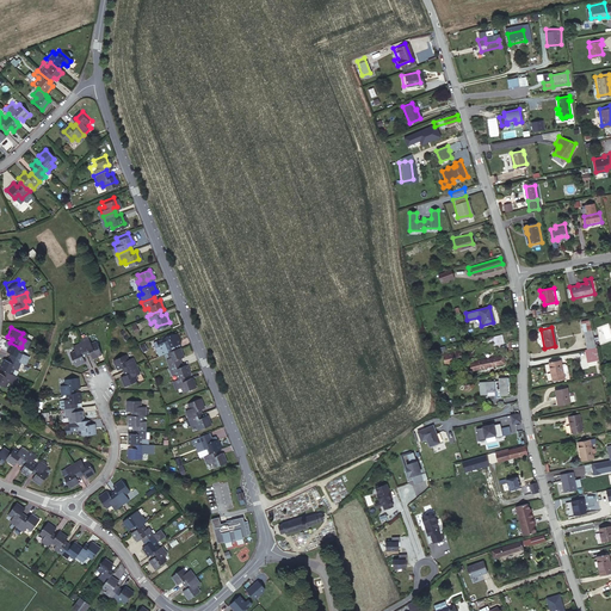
[(160,344),(164,352),(166,351),(177,347),(174,343),(179,341),(174,332),(162,337),(165,343),(160,344)]
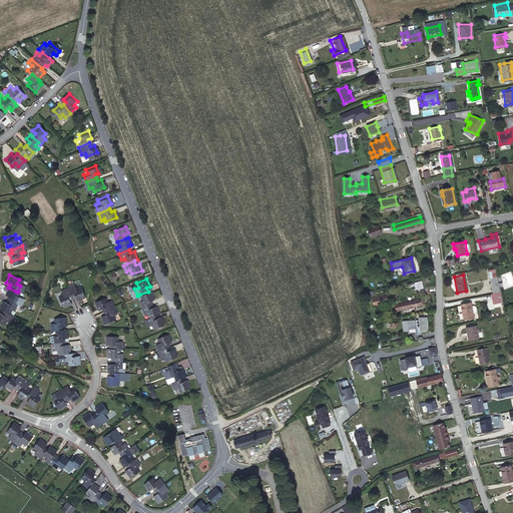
[(490,294),(497,293),(494,279),(487,280),(490,294)]
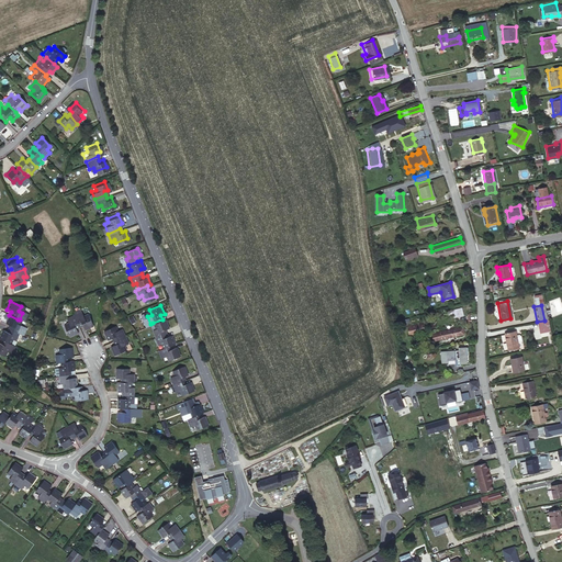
[(71,313),(77,326),(80,324),(82,327),(90,324),(86,312),(80,313),(79,310),(71,313)]
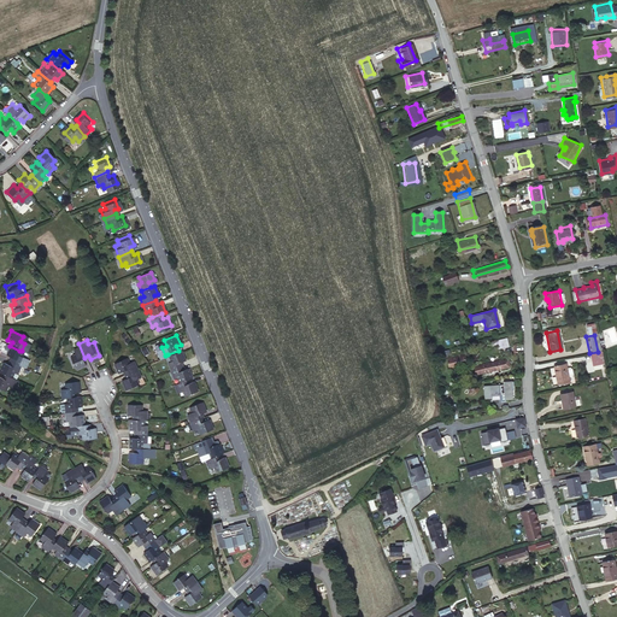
[(501,346),(499,347),(500,351),(510,348),(509,340),(500,342),(501,346)]
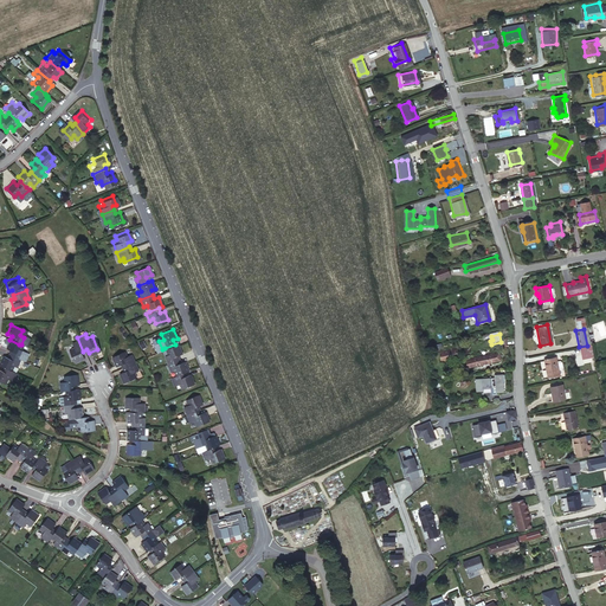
[(79,353),(83,352),(77,337),(69,341),(70,346),(65,347),(70,359),(72,358),(73,360),(81,358),(79,353)]
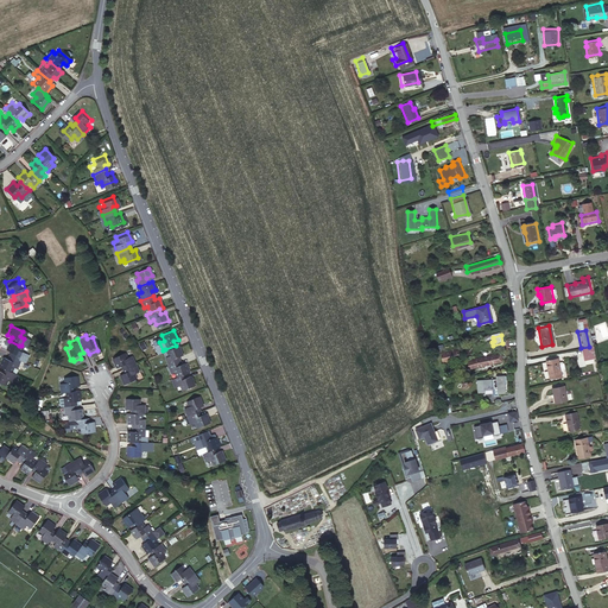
[(10,341),(8,340),(4,348),(6,350),(5,353),(18,359),(21,352),(18,349),(19,346),(10,341)]
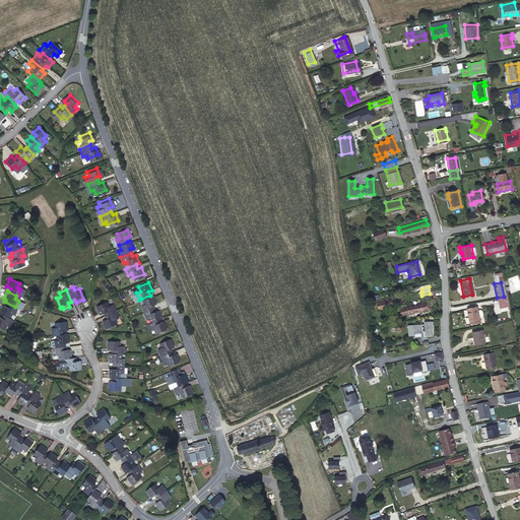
[(155,303),(152,295),(150,296),(141,299),(143,303),(140,305),(143,312),(153,307),(152,304),(155,303)]
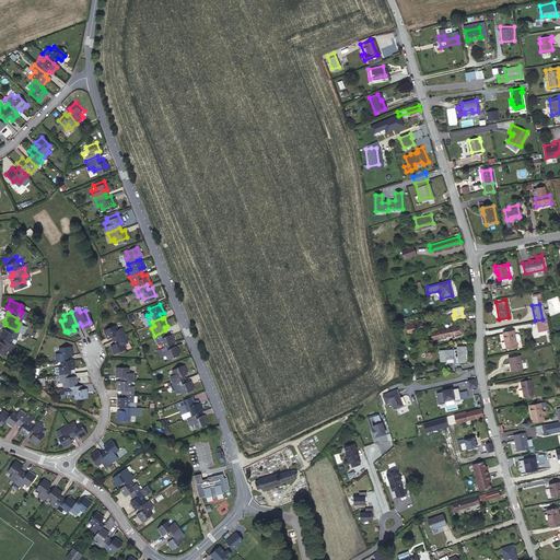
[(423,325),(421,318),(405,324),(407,333),(412,330),(412,328),(423,325)]
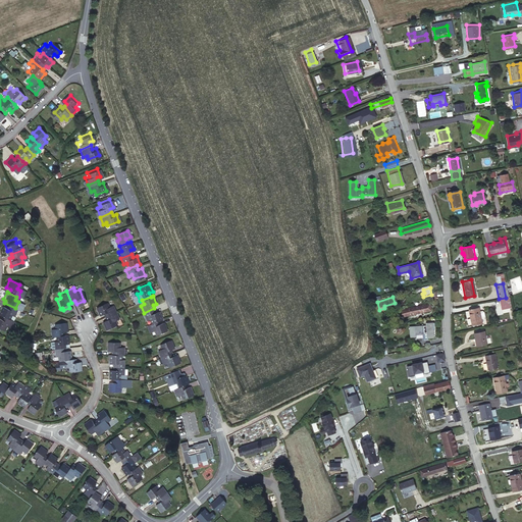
[(12,315),(15,308),(4,303),(3,306),(1,305),(0,306),(0,313),(0,314),(8,318),(9,314),(12,315)]
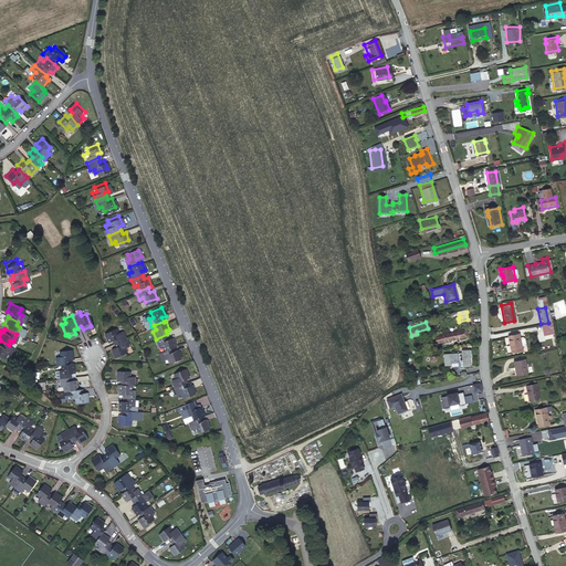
[(114,341),(115,344),(126,339),(123,332),(118,333),(116,328),(105,334),(109,343),(114,341)]
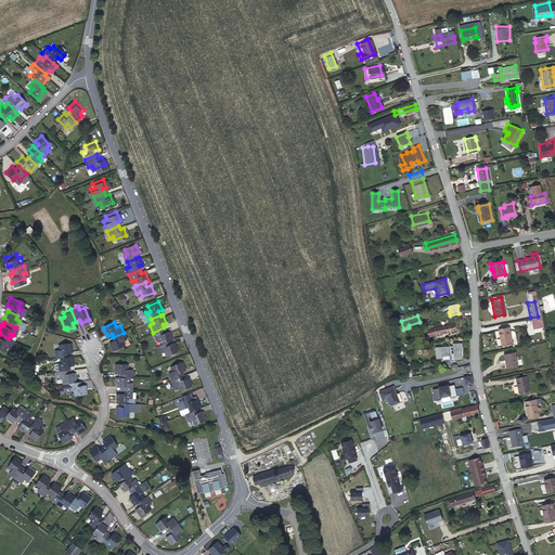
[(456,331),(455,324),(421,331),(422,337),(456,331)]
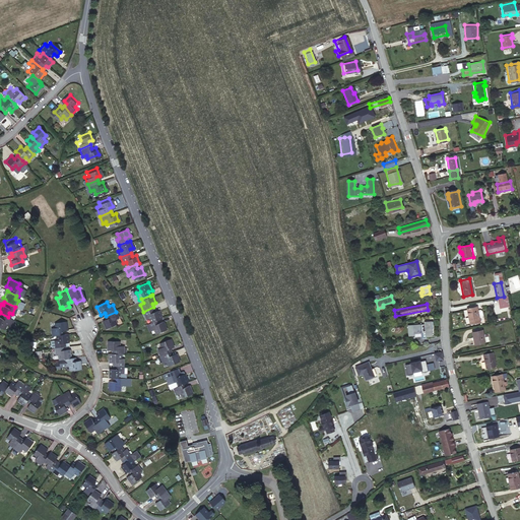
[(480,321),(477,306),(467,308),(469,323),(480,321)]
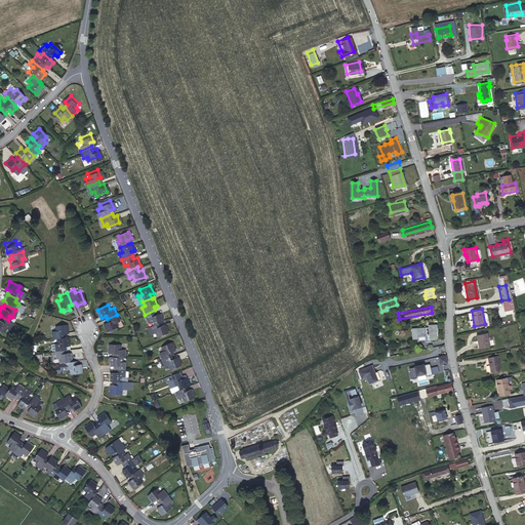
[(157,314),(155,310),(145,315),(147,321),(150,320),(152,325),(160,321),(163,320),(160,312),(157,314)]
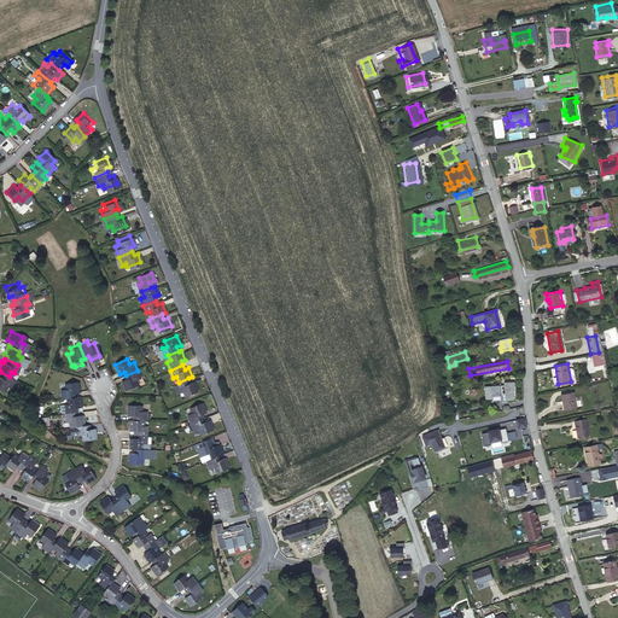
[(138,371),(126,375),(127,379),(122,382),(127,391),(139,385),(136,380),(141,378),(138,371)]
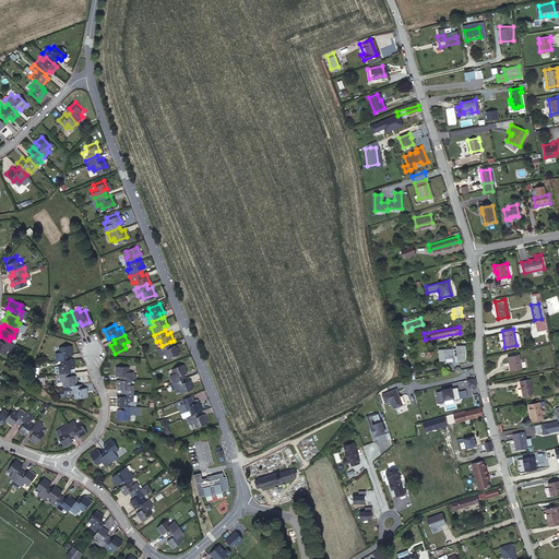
[(8,351),(12,342),(9,341),(0,336),(0,351),(3,353),(6,349),(8,351)]
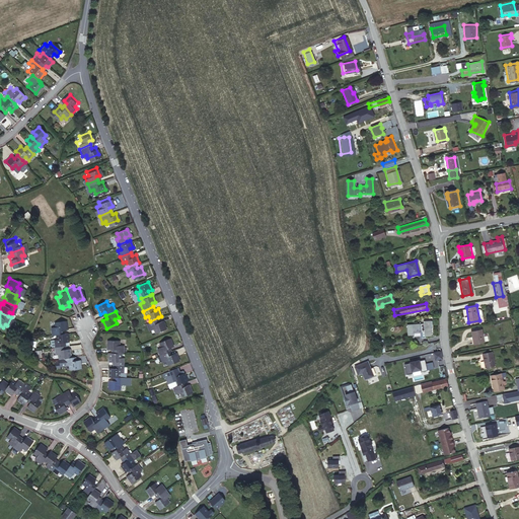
[(150,321),(147,322),(150,329),(153,327),(155,331),(165,327),(162,320),(160,321),(158,317),(150,321)]
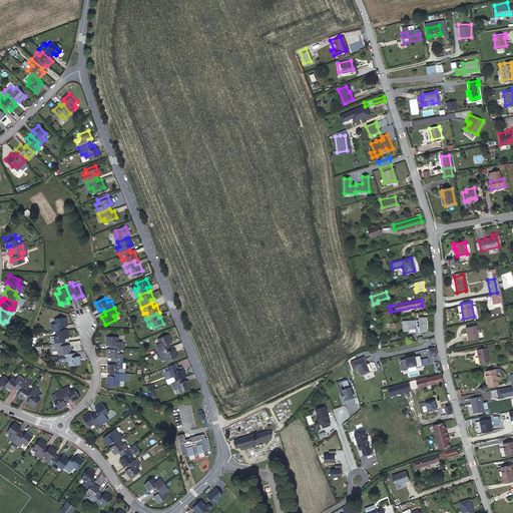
[(49,329),(53,329),(62,328),(62,325),(64,324),(63,316),(52,317),(52,322),(49,323),(49,329)]
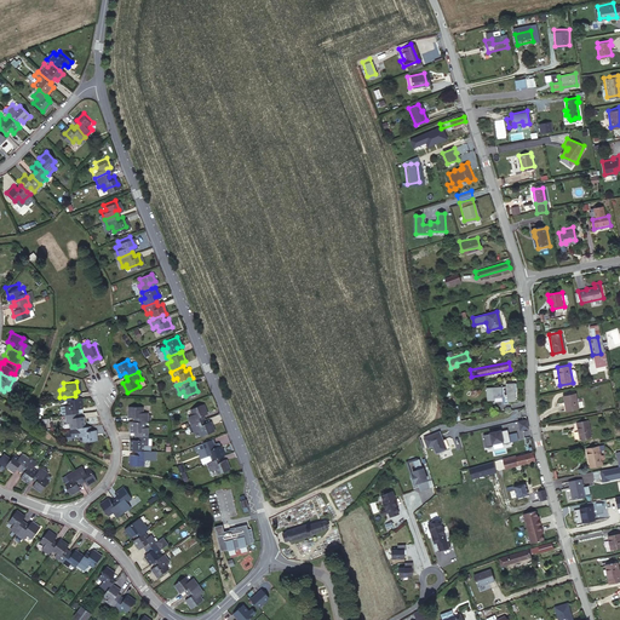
[(514,382),(505,384),(505,386),(486,390),(488,401),(494,400),(494,397),(507,395),(507,400),(515,399),(512,389),(515,389),(514,382)]
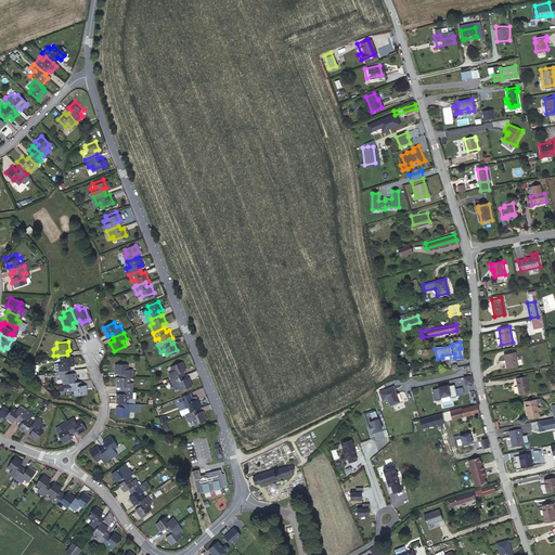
[(513,366),(511,353),(499,356),(501,368),(513,366)]
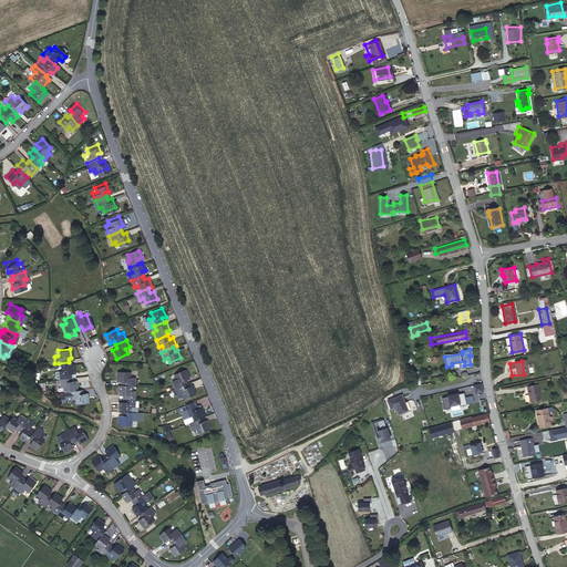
[(58,377),(58,378),(71,375),(71,372),(73,372),(72,362),(69,362),(59,363),(60,369),(57,370),(58,377)]
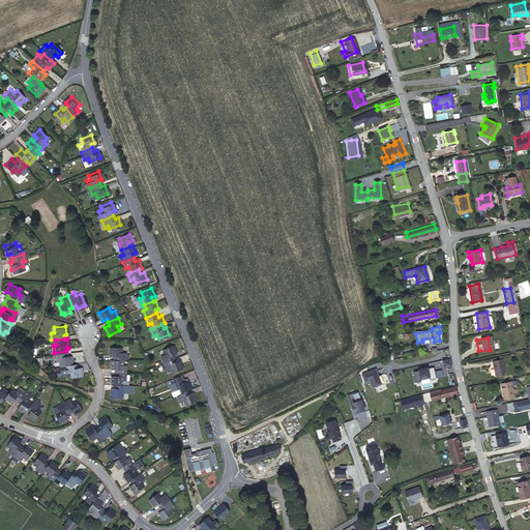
[(115,358),(123,358),(126,358),(126,349),(123,349),(123,345),(112,345),(111,354),(115,354),(115,358)]
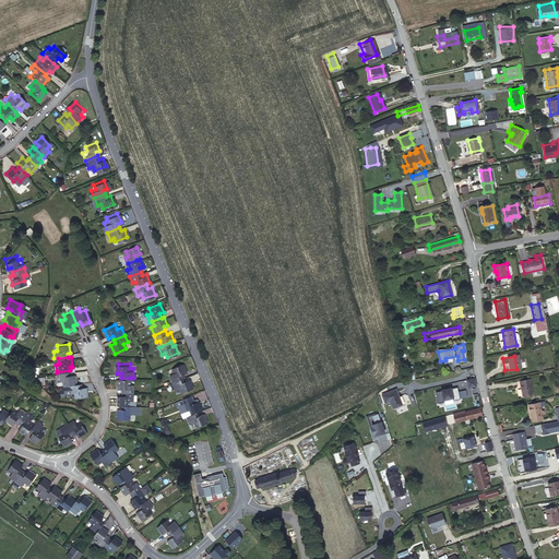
[(169,375),(173,382),(185,377),(183,373),(187,372),(183,365),(170,369),(173,373),(169,375)]
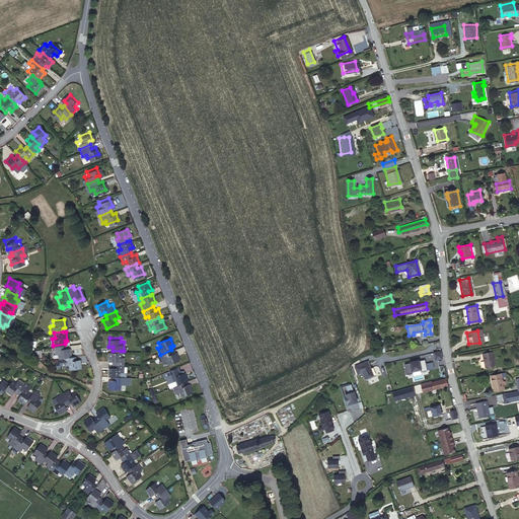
[(57,352),(58,356),(70,355),(69,347),(65,347),(65,344),(53,346),(54,352),(57,352)]
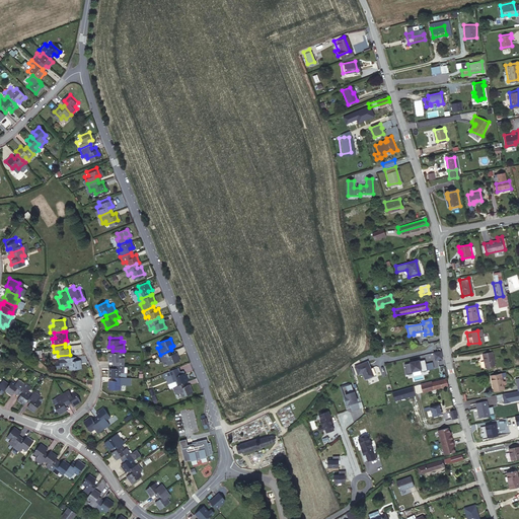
[(433,351),(435,360),(443,358),(441,349),(433,351)]
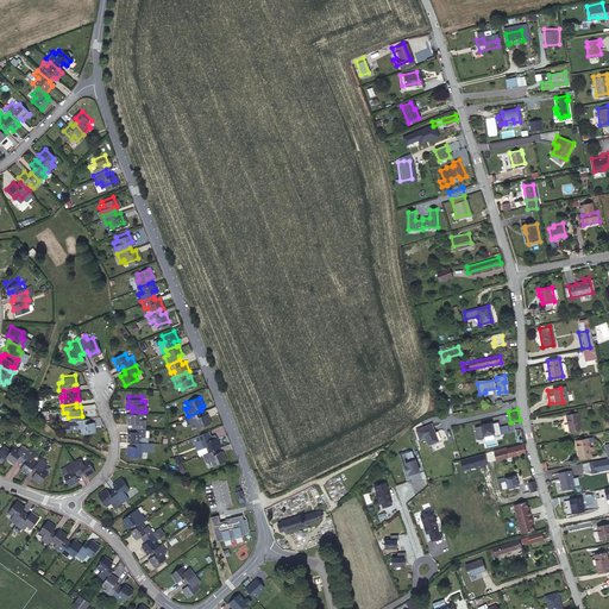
[(201,410),(188,416),(192,426),(195,425),(196,428),(209,424),(206,414),(202,416),(201,410)]
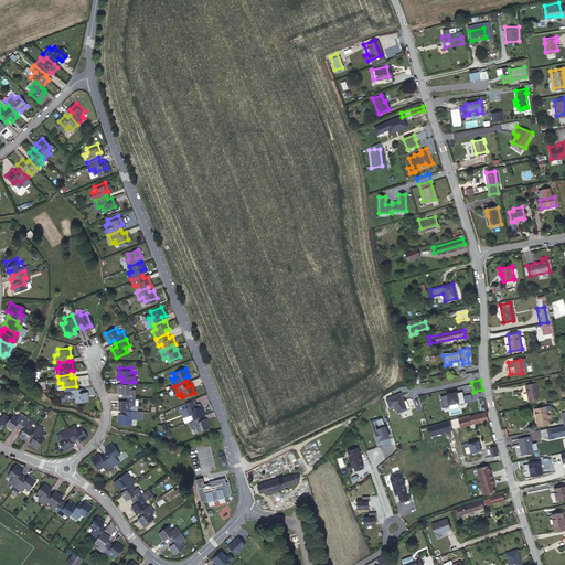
[(123,391),(123,394),(135,395),(135,387),(131,387),(131,382),(123,382),(119,382),(119,391),(123,391)]
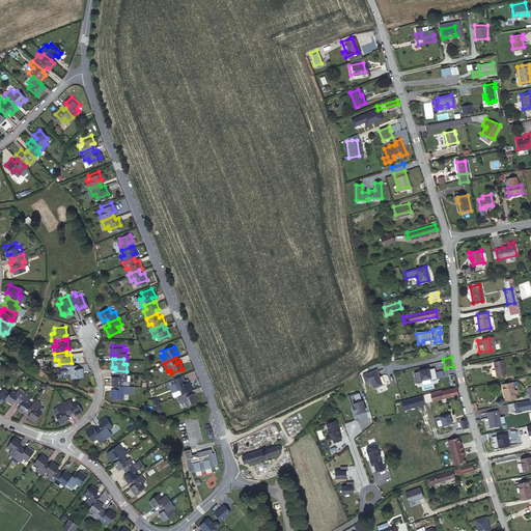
[(503,371),(501,360),(491,363),(493,373),(503,371)]
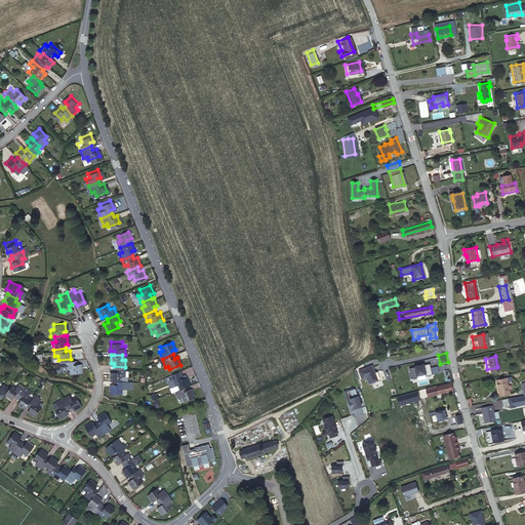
[(75,362),(75,358),(71,359),(58,360),(58,364),(53,365),(54,370),(58,370),(61,368),(68,368),(68,372),(80,371),(79,361),(75,362)]
